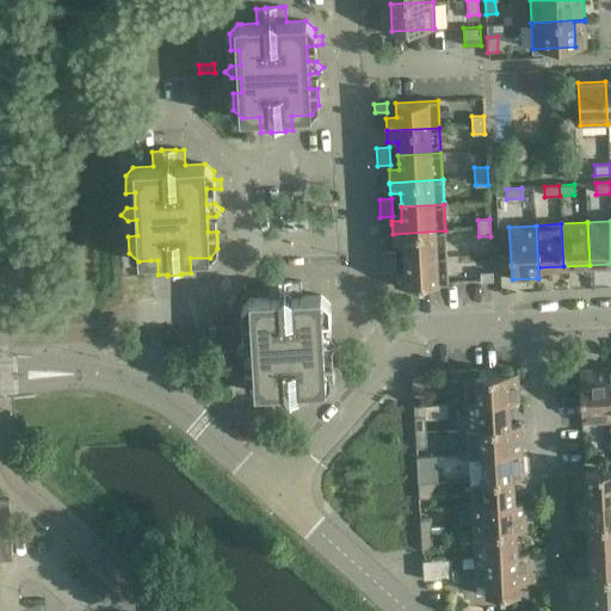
[(446,255),(445,230),(393,234),(393,245),(403,245),(403,258),(446,255)]
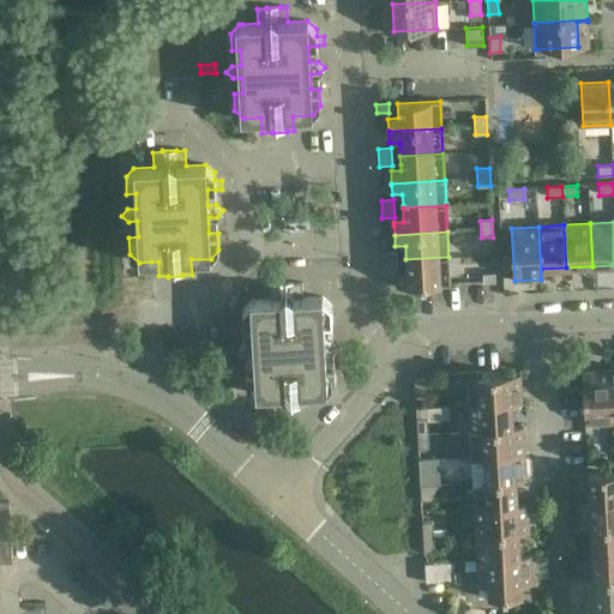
[(385,270),(397,269),(397,251),(384,252),(385,270)]
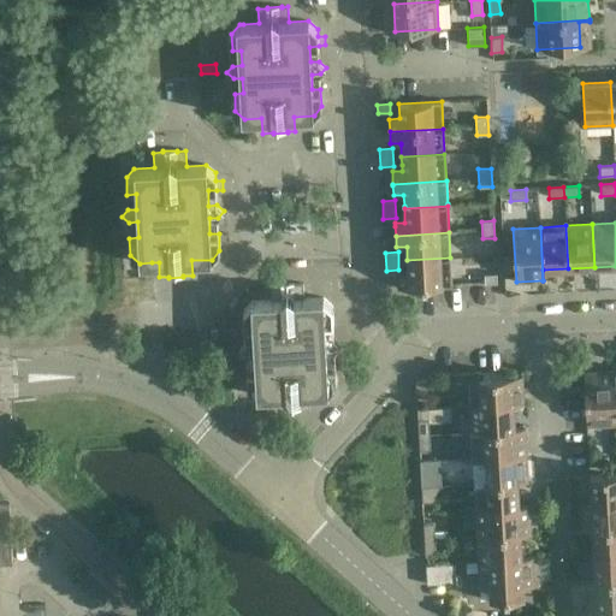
[(451,285),(450,258),(407,260),(407,266),(408,274),(397,274),(398,289),(451,285)]
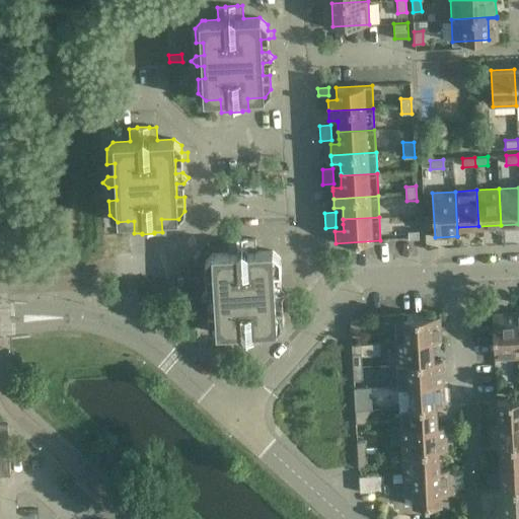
[(419,238),(419,230),(408,231),(409,238),(419,238)]
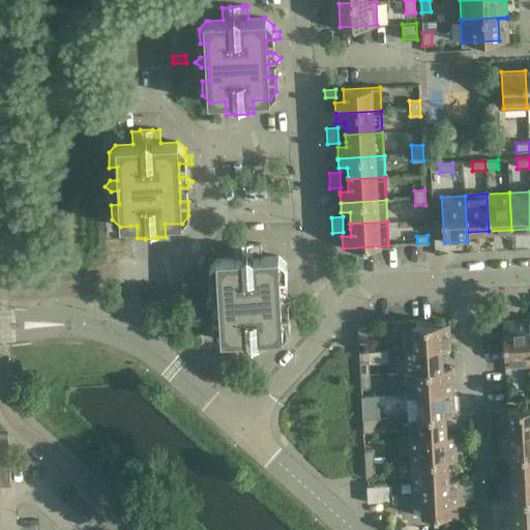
[(240,245),(232,245),(233,258),(216,259),(209,267),(210,282),(217,282),(218,295),(210,295),(206,300),(211,305),(218,305),(219,319),(212,319),(213,333),(221,341),(237,340),(238,353),(246,352),(246,353),(259,352),(266,351),(266,339),(283,337),(290,329),(289,315),(282,315),(281,302),(288,301),(293,296),(287,291),(280,291),(280,277),(287,277),(293,276),(292,269),(286,270),(286,263),(278,256),(261,257),(260,244),(253,244),(253,243),(240,244),(240,245)]
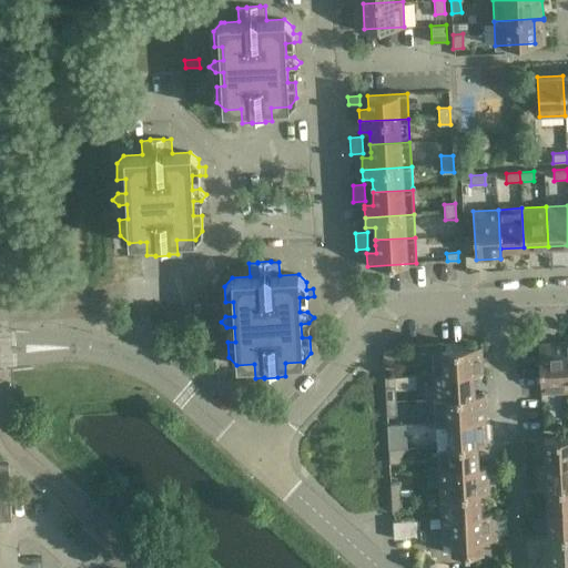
[(564,342),(538,343),(541,393),(567,391),(565,352),(564,342)]
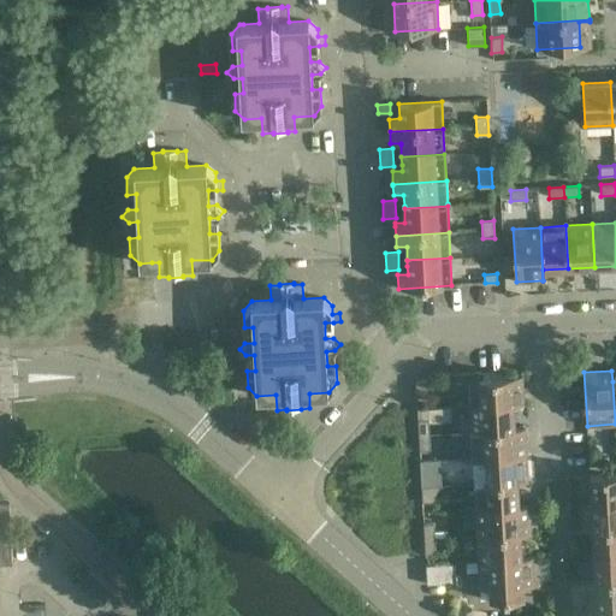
[(469,379),(471,406),(514,403),(523,403),(522,375),(469,379)]
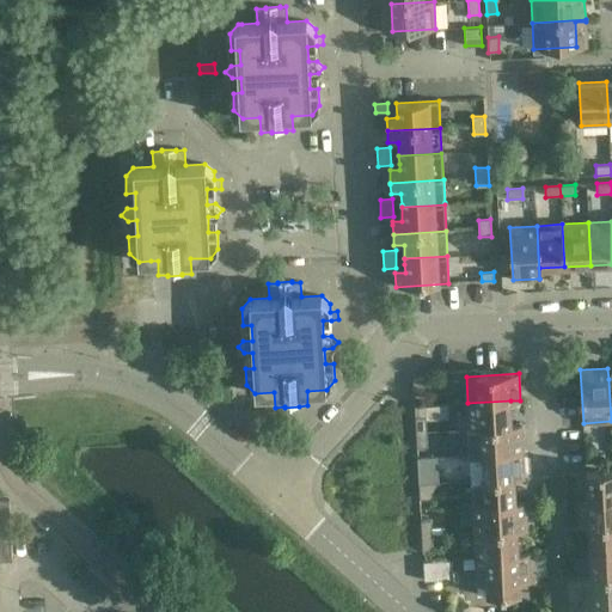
[(424,393),(423,379),(412,379),(414,395),(424,393)]
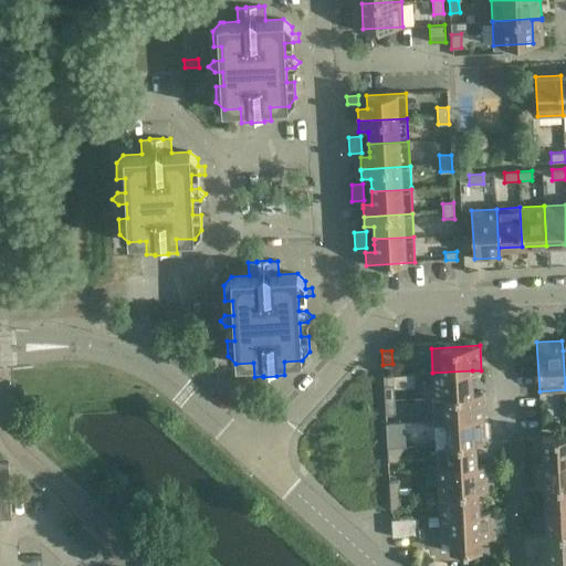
[(472,370),(432,373),(433,397),(482,395),(482,392),(473,394),(472,370)]
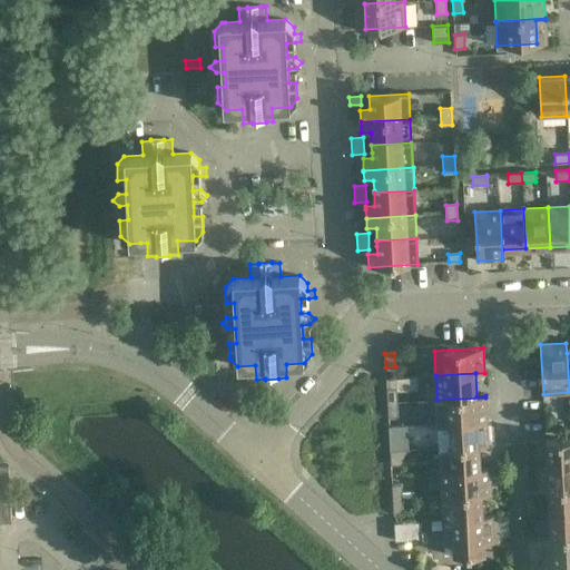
[(387,402),(397,402),(396,387),(386,389),(387,402)]
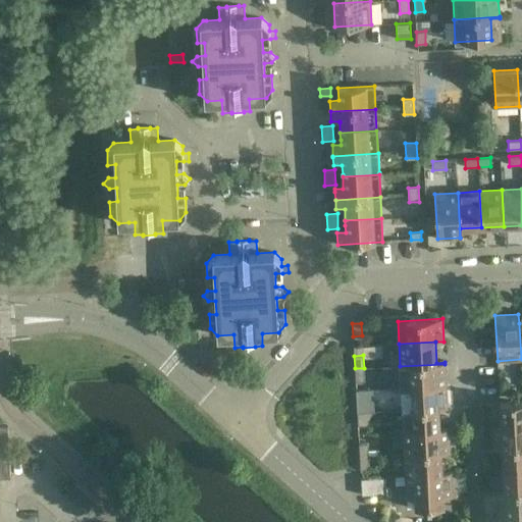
[(445,364),(400,366),(401,387),(446,385),(445,364)]
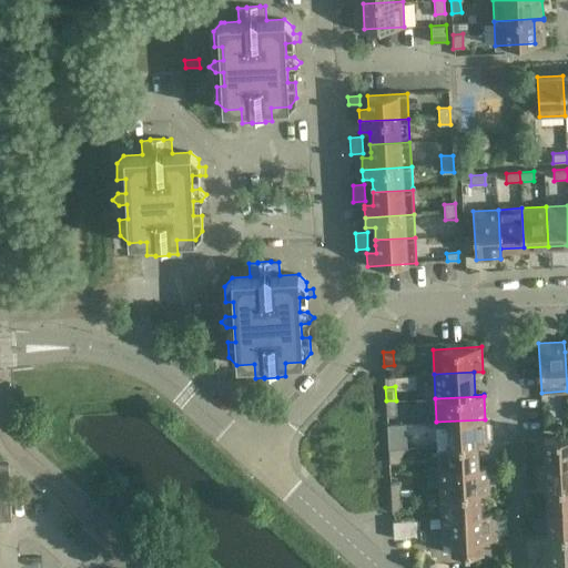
[(386,415),(396,415),(396,401),(386,401),(386,415)]
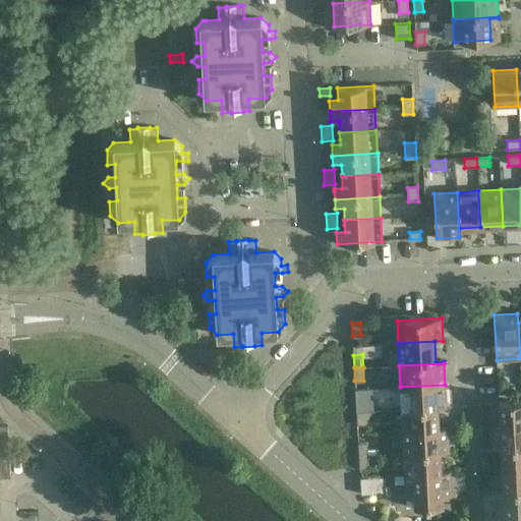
[(445,385),(400,387),(401,409),(446,407),(445,385)]
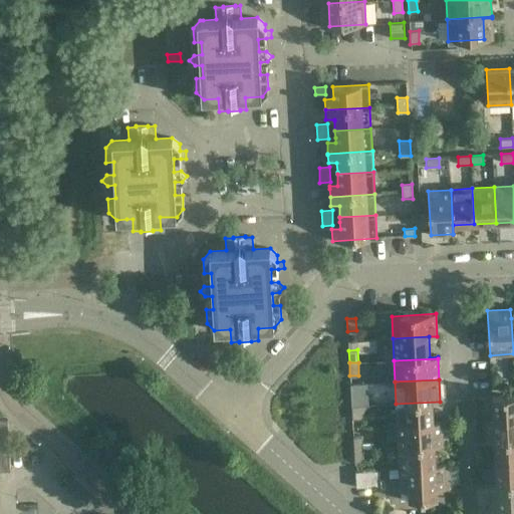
[(504,380),(492,381),(491,381),(491,391),(504,390),(504,380)]
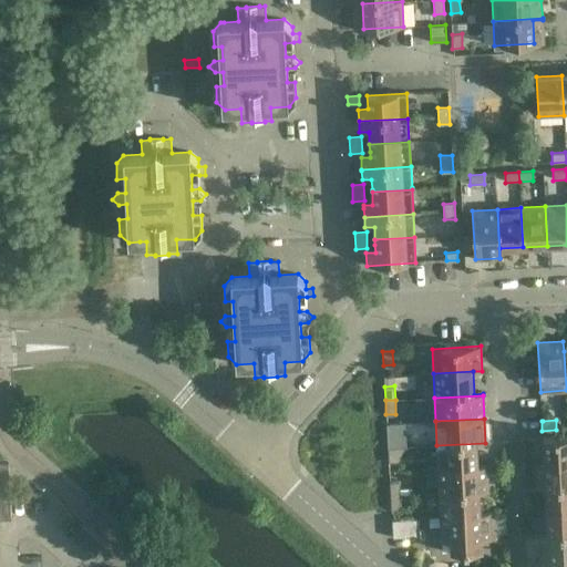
[(388,447),(398,447),(397,434),(387,434),(388,447)]
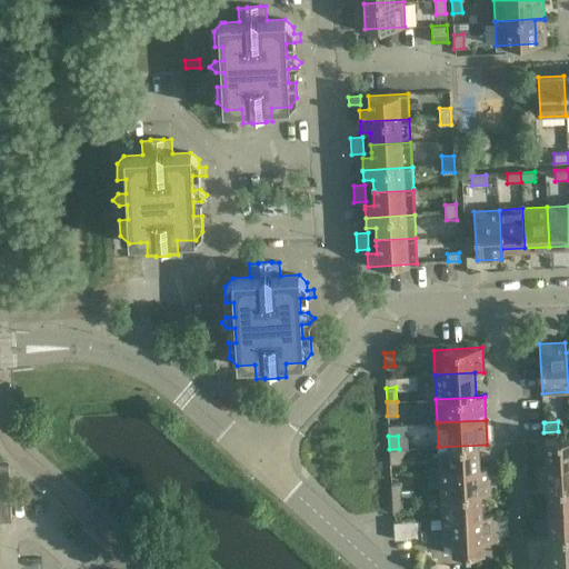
[(568,437),(545,439),(546,463),(537,465),(568,462),(568,437)]
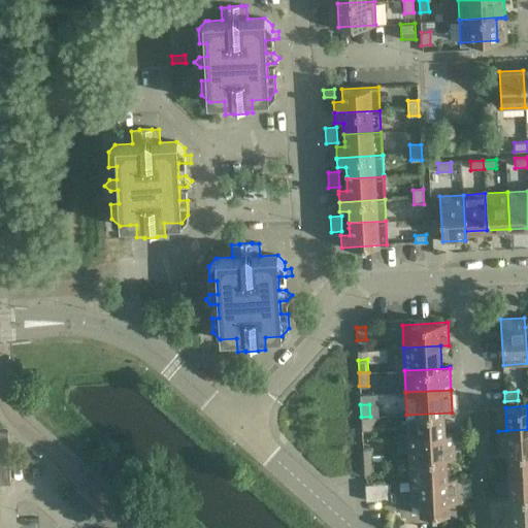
[(452,413),(406,415),(407,437),(444,435),(443,414),(452,414),(452,413)]
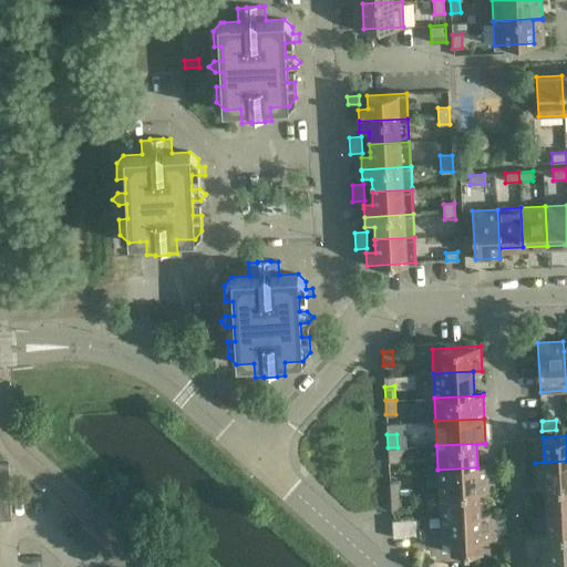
[(388,463),(399,462),(398,447),(388,447),(388,463)]
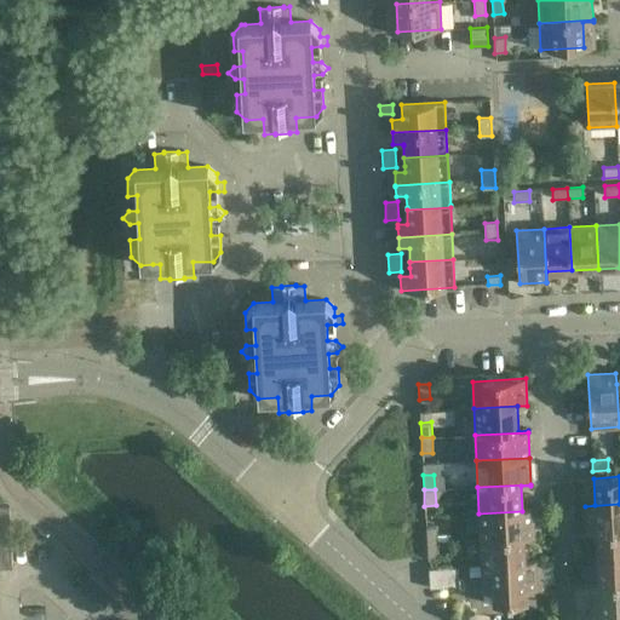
[(619,504),(585,506),(586,533),(619,530),(619,504)]
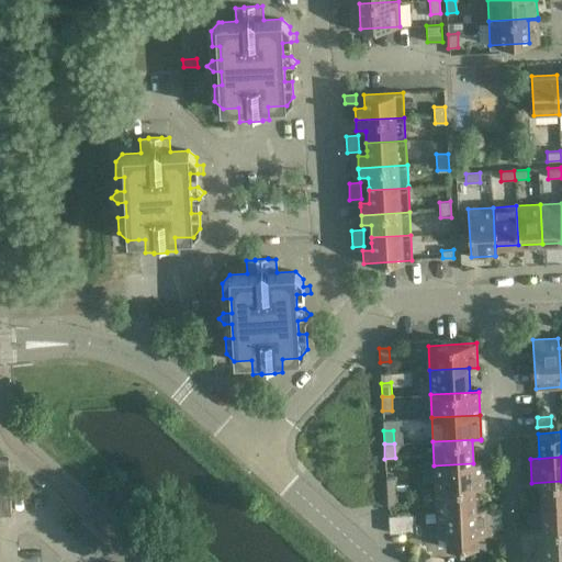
[(0,514),(11,514),(8,459),(0,458),(0,514)]
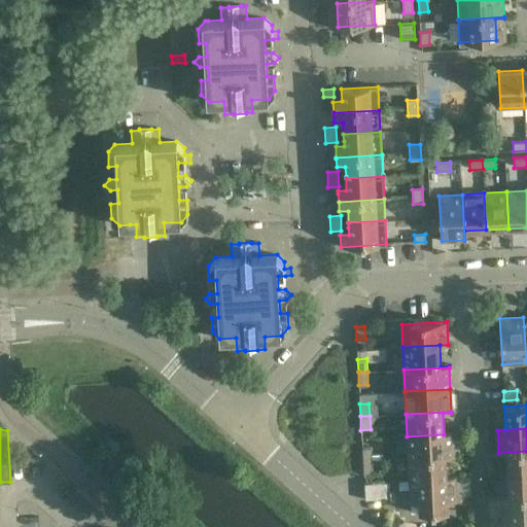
[(452,433),(444,434),(407,436),(408,458),(445,457),(445,456),(454,456),(452,433)]
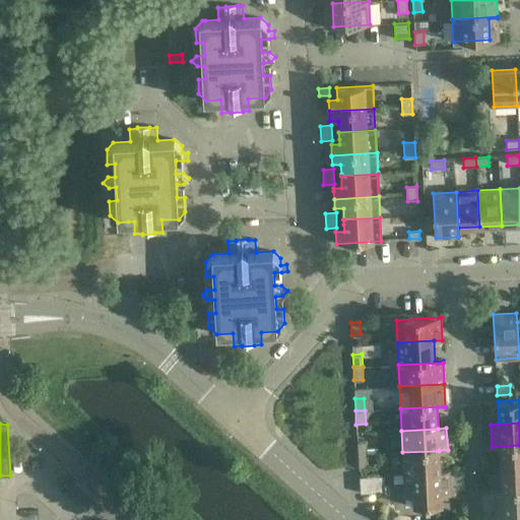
[(358,455),(367,454),(366,442),(356,442),(358,455)]
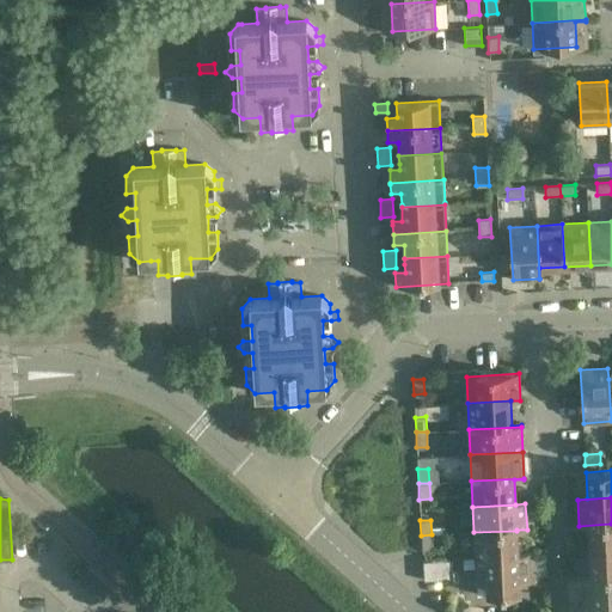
[(611,524),(579,526),(579,527),(588,527),(589,551),(611,550),(611,524)]
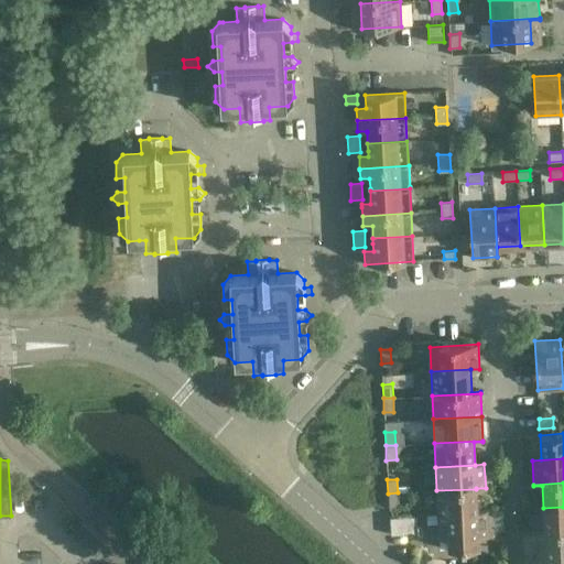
[(476,489),(436,490),(437,514),(487,512),(487,511),(477,512),(476,489)]
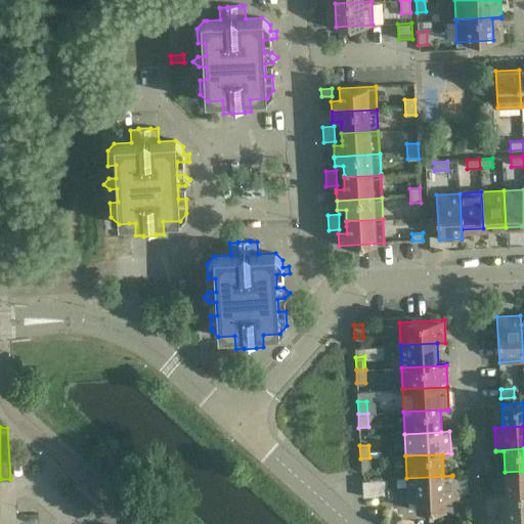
[(360,459),(361,472),(370,471),(369,457),(360,459)]
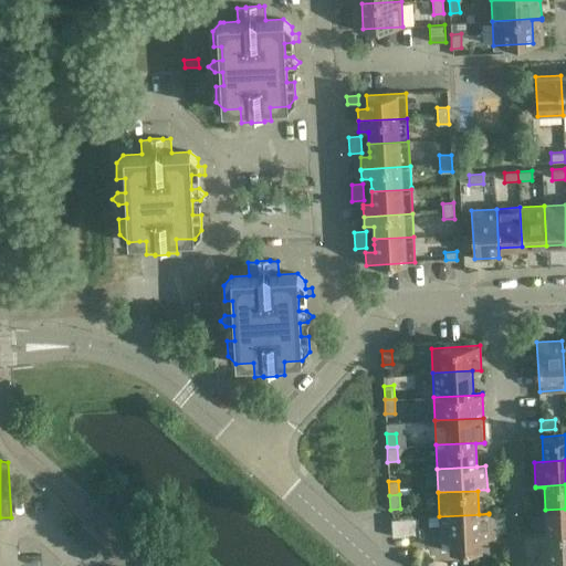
[(565,509),(545,510),(546,533),(537,533),(537,534),(565,532),(565,509)]
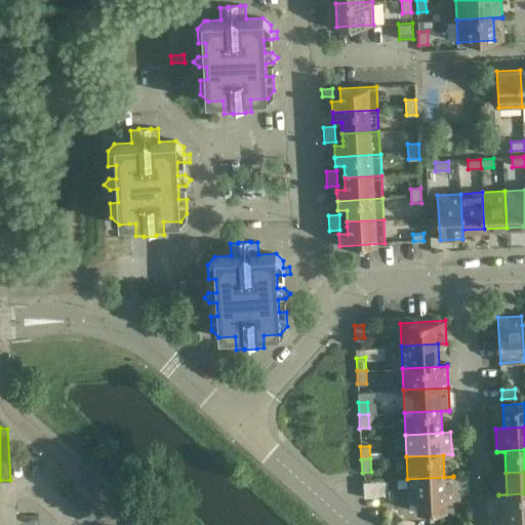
[(453,477),(407,479),(409,501),(417,501),(417,512),(446,510),(446,500),(454,499),(453,477)]
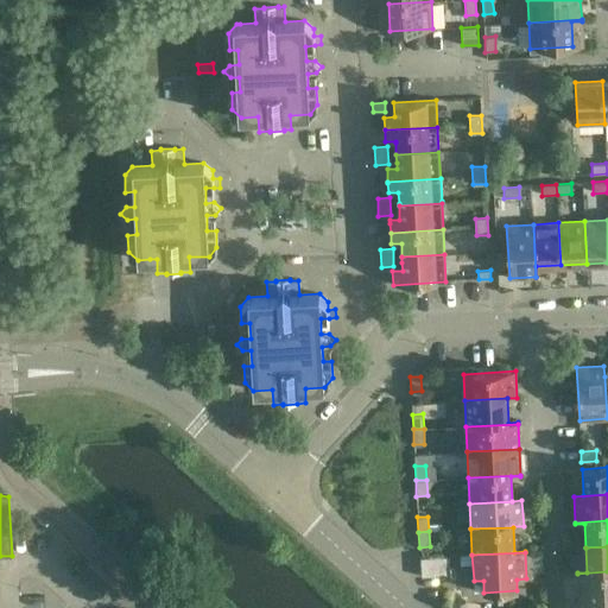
[(449,556),(419,558),(420,577),(450,576),(449,556)]
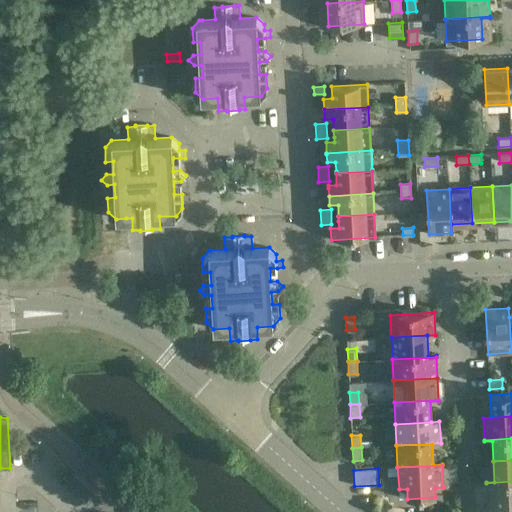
[(511,481),(486,483),(487,505),(511,503),(511,481)]
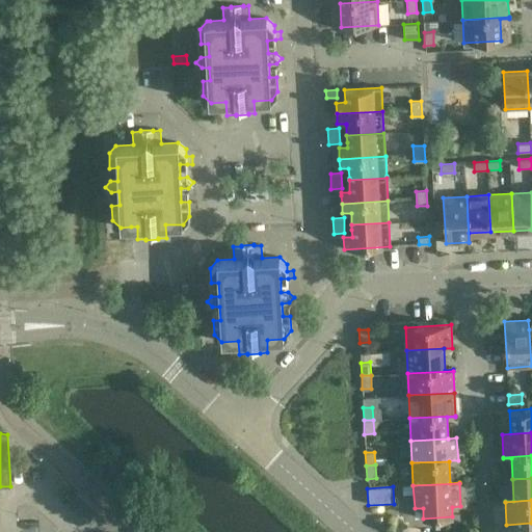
[(531,531),(531,523),(506,525),(506,531),(531,531)]
